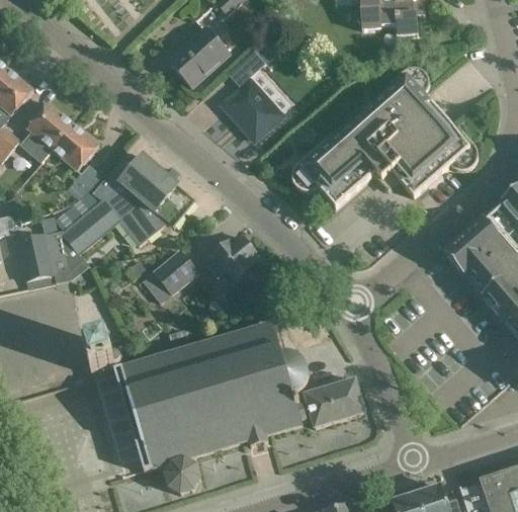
[(228,13),(241,0),(218,0),(217,1),(228,13)]
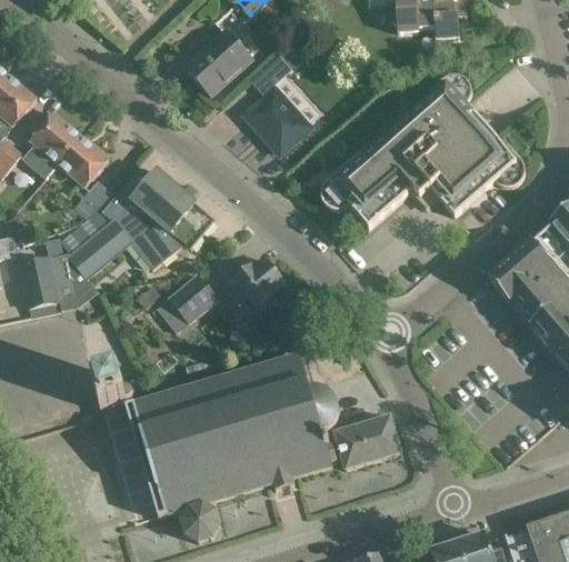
[(391,0),(392,16),(397,22),(398,30),(418,29),(418,26),(435,26),(436,37),(459,36),(457,11),(455,11),(453,0),(391,0)]
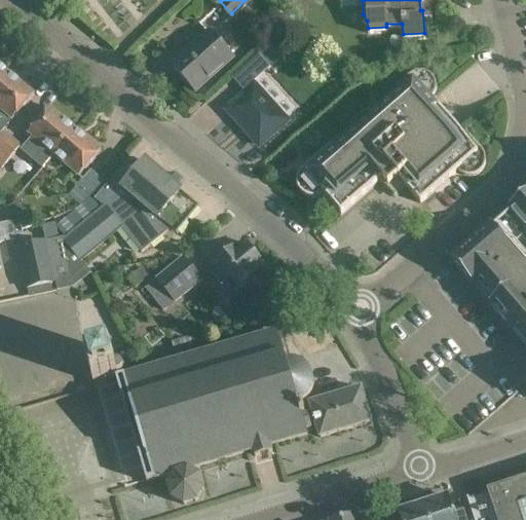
[(171,60),(194,86),(232,52),(209,26),(171,60)]
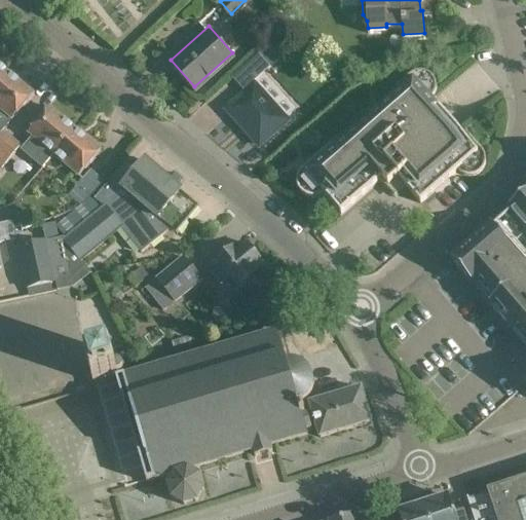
[(231,73),(245,87),(226,104),(259,140),(287,115),(253,78),(270,63),(258,49),(231,73)]
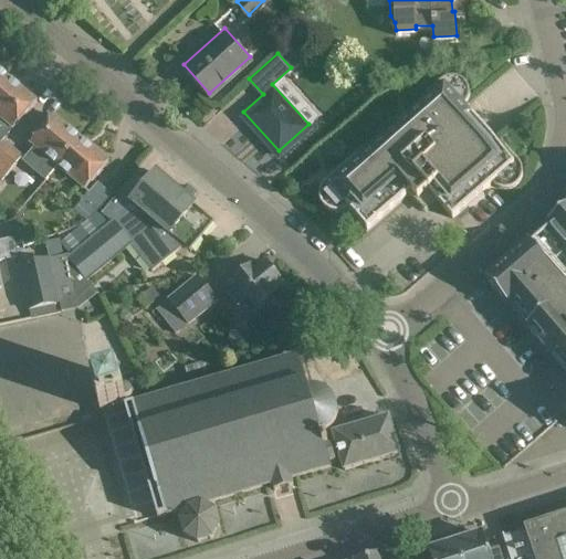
[(9,72),(0,82),(0,111),(13,123),(38,95),(9,72)]
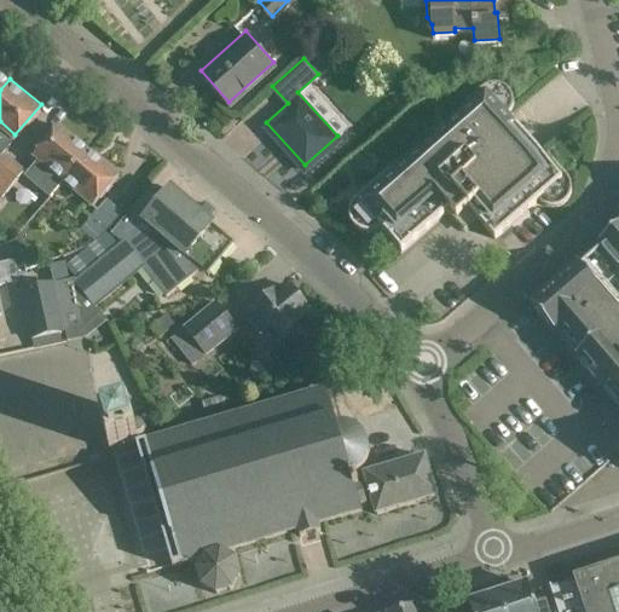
[(544,153),(507,110),(509,108),(510,105),(512,103),(513,102),(513,100),(513,99),(513,96),(513,93),(513,92),(513,91),(512,88),(509,86),(508,84),(507,82),(504,81),(502,80),(499,79),(496,79),(492,79),(489,79),(486,80),(466,98),(469,103),(394,167),(391,163),(356,194),(354,195),(353,197),(352,200),(352,202),(351,205),(351,207),(351,209),(352,211),(352,213),(353,215),(354,218),(356,219),(358,221),(359,223),(362,224),(364,224),(366,225),(369,225),(372,225),(375,224),(376,224),(379,223),(381,221),(400,244),(446,206),(464,227),(479,215),(495,232),(538,192),(541,195),(542,196),(545,198),(548,200),(551,201),(555,201),(557,201),(560,200),(562,198),(563,197),(566,196),(567,195),(568,192),(570,191),(571,189),(572,186),(572,184),(572,180),(571,178),(571,175),(570,173),(568,172),(548,149),(544,153)]
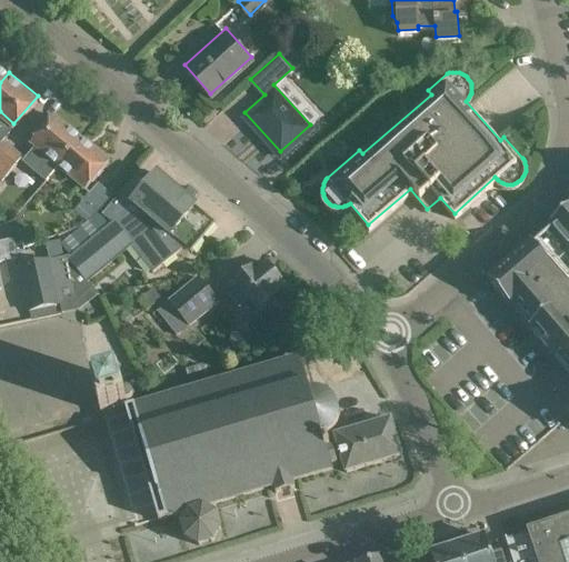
[(58,161),(81,133),(56,111),(31,138),(58,161)]
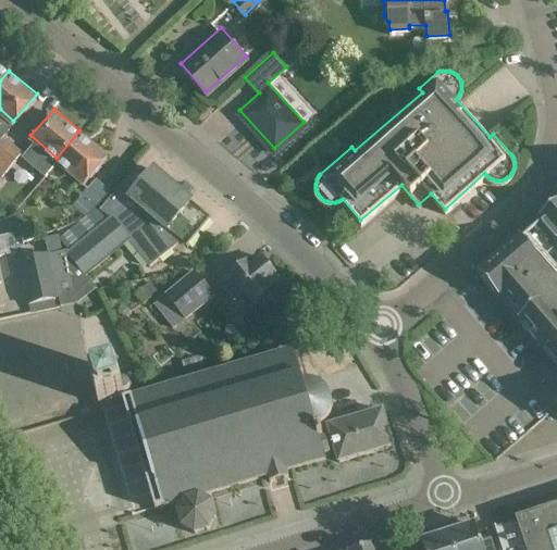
[(0,151),(11,139),(1,130),(0,132),(0,151)]
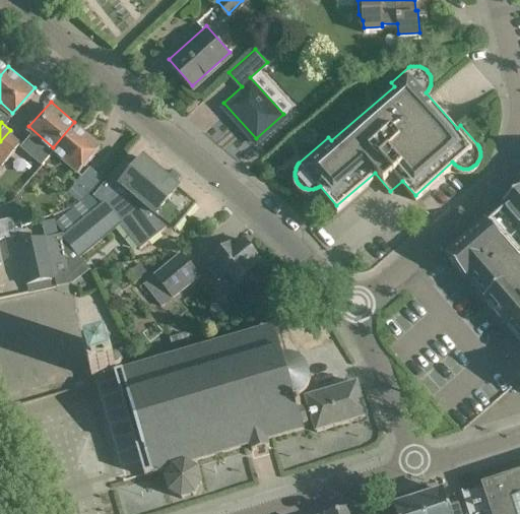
[(74,122),(53,147),(77,169),(101,143),(74,122)]
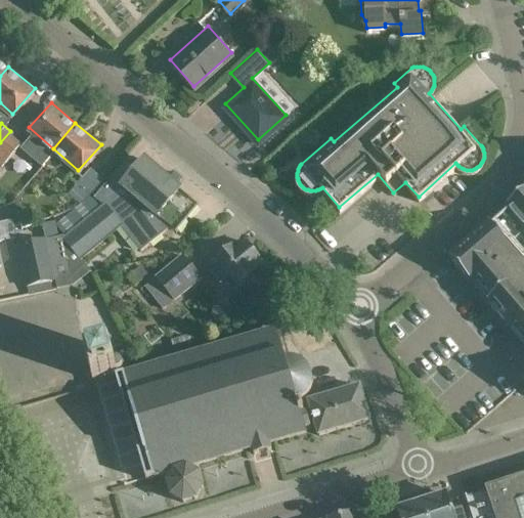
[(10,131),(0,142),(0,164),(22,139),(10,131)]
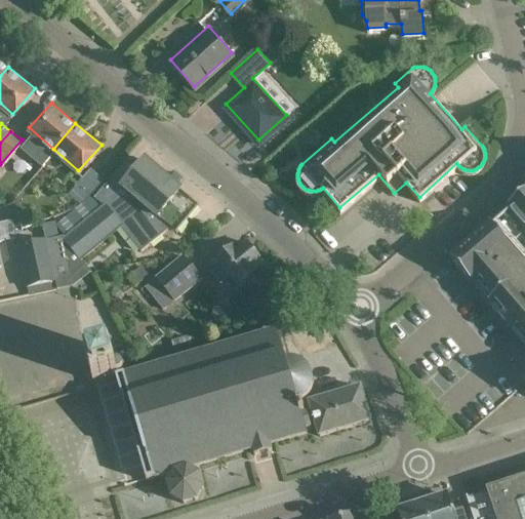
[(169,174),(156,162),(147,155),(130,173),(120,164),(94,193),(105,202),(121,222),(121,223),(142,246),(171,222),(177,228),(199,203),(180,186),(182,185),(177,182),(184,174),(175,167),(169,174)]
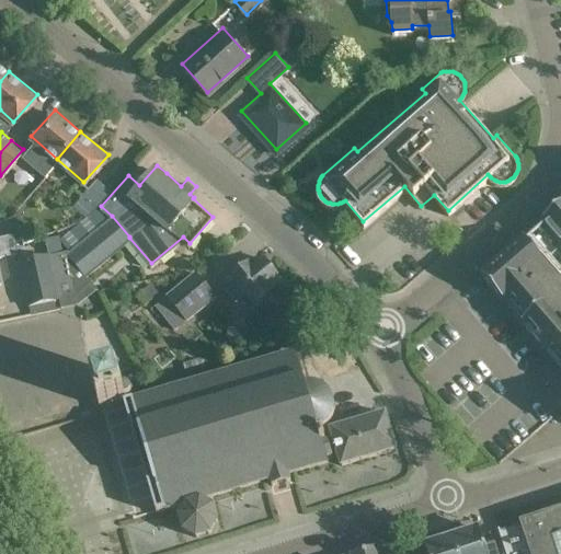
[(86,216),(109,187),(98,177),(73,206),(86,216)]
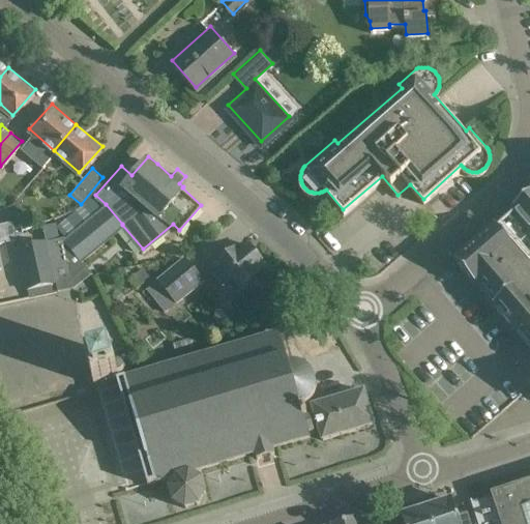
[(529,191),(511,207),(512,209),(496,224),(494,222),(453,257),(475,282),(476,281),(494,301),(493,302),(529,345),(529,191)]
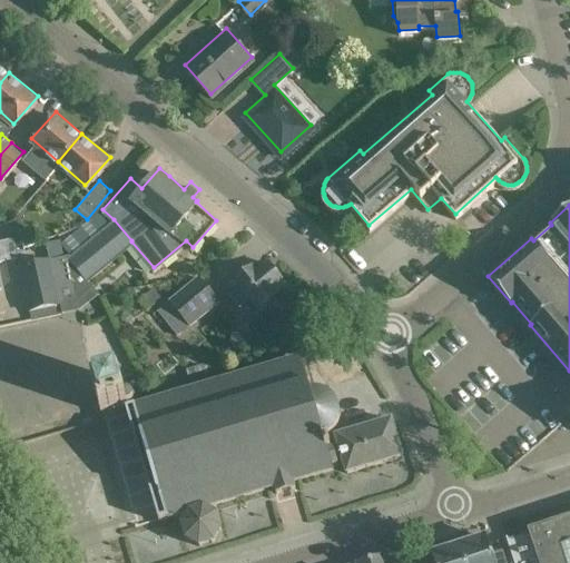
[(67,252),(77,294),(78,294),(94,282),(89,276),(131,242),(131,240),(114,219),(71,254),(68,250),(67,252)]
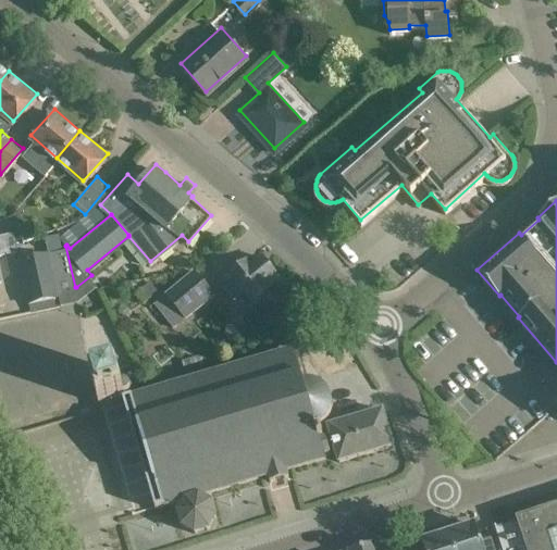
[(0,277),(1,277),(0,271),(0,250),(17,247),(13,228),(0,230),(0,277)]
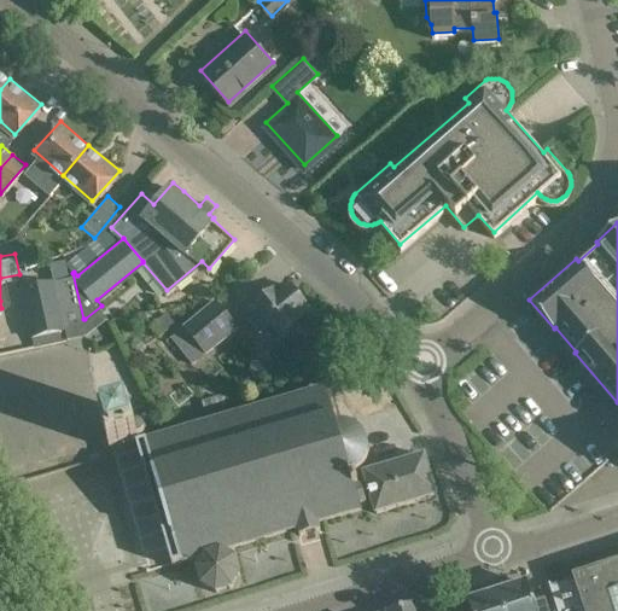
[(64,324),(54,278),(50,256),(35,259),(40,279),(18,284),(33,342),(66,335),(64,324)]
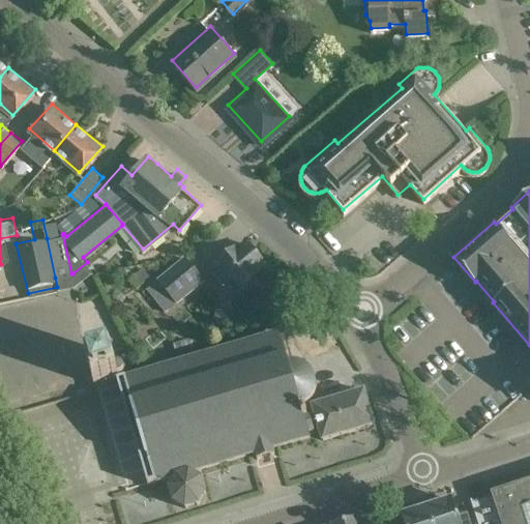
[(47,238),(55,278),(71,273),(62,234),(47,238)]
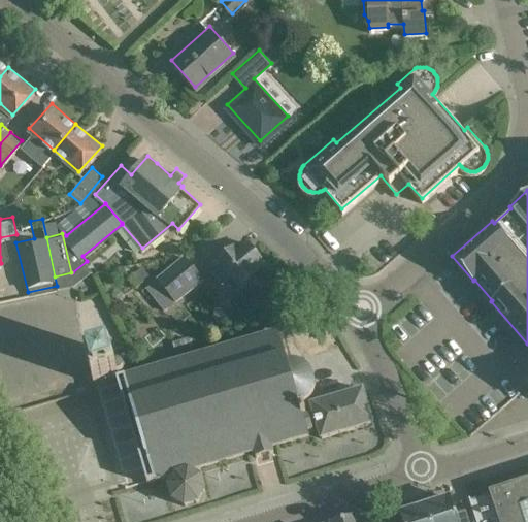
[(235,245),(208,265),(222,281),(231,273),(237,282),(255,268),(253,266),(262,259),(248,240),(238,248),(235,245)]
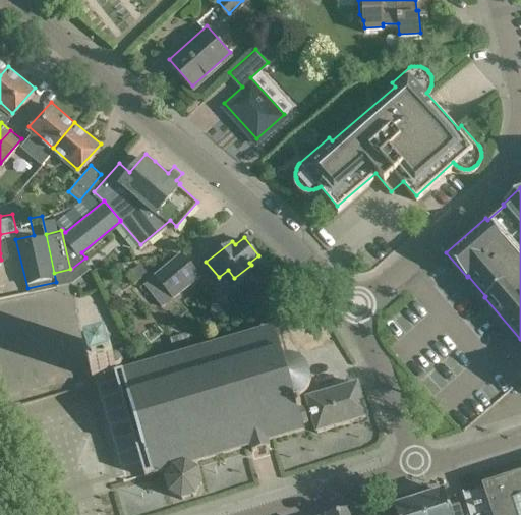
[(181,249),(143,281),(162,303),(199,272),(181,249)]
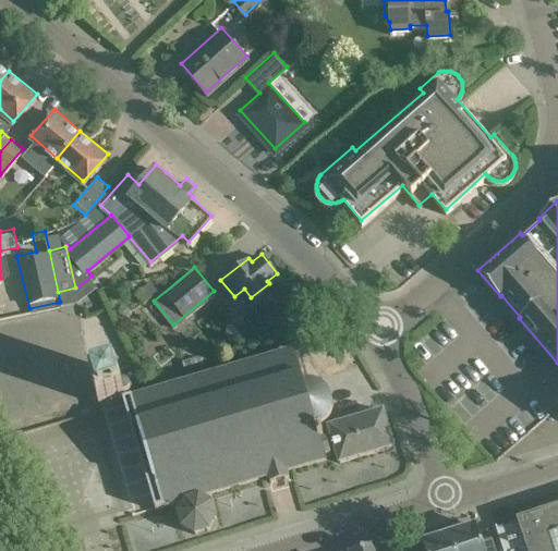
[(165,503),(166,501),(186,496),(179,507),(184,523),(197,529),(210,525),(217,513),(211,498),(199,491),(268,470),(269,477),(289,473),(287,465),(326,454),(325,449),(328,448),(325,437),(332,433),(340,458),(395,442),(385,406),(331,421),(328,416),(329,415),(331,412),(332,408),(332,404),(334,401),(332,394),(330,390),(326,383),(324,381),(322,379),(317,378),(315,377),(311,377),(304,378),(301,368),(304,366),(300,350),(296,351),(294,347),(140,393),(129,375),(121,377),(118,367),(92,374),(99,400),(125,392),(126,395),(124,396),(157,505),(165,503)]
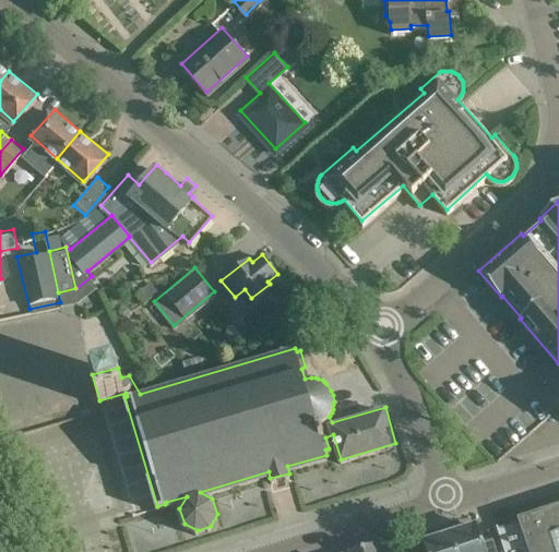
[(518,518),(496,525),(504,551),(558,551),(558,506),(544,512),(542,507),(516,516),(518,518)]
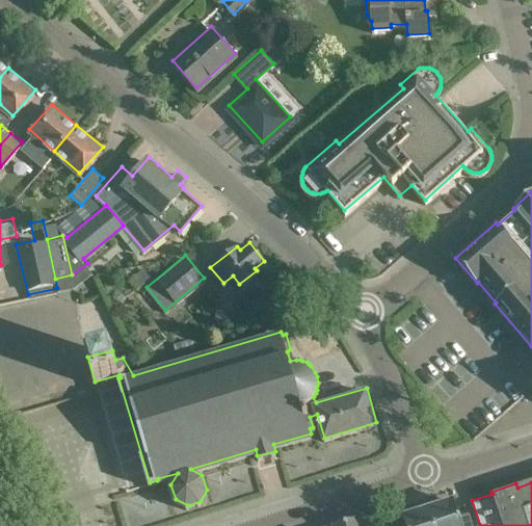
[(403,515),(406,525),(474,525),(470,510),(460,514),(455,498),(403,515)]
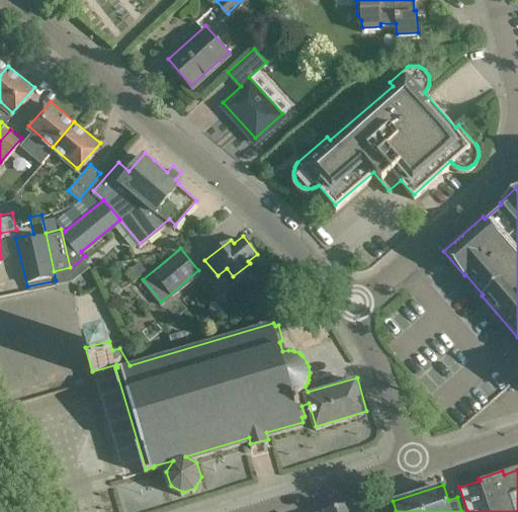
[(323,509),(312,511),(351,511),(348,501),(323,508),(323,509)]
